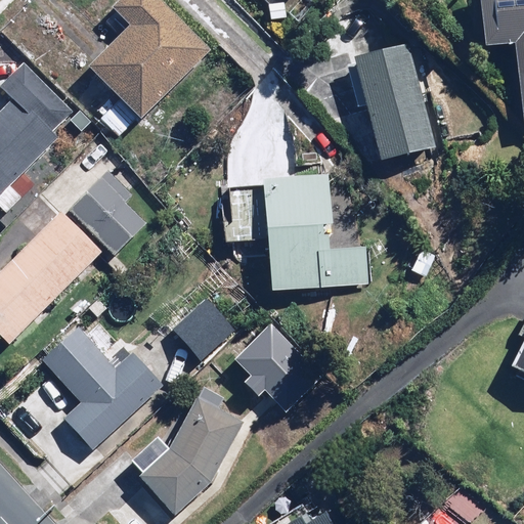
[(213,55),(160,0),(120,0),(111,9),(130,30),(91,67),(103,79),(81,99),(118,138),(139,118),(143,122),(213,55)]
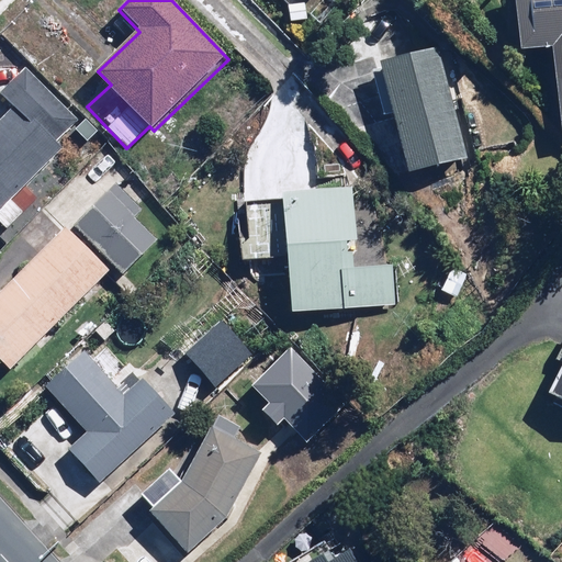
[(551,48),(561,132),(561,0),(516,0),(524,52),(551,48)]
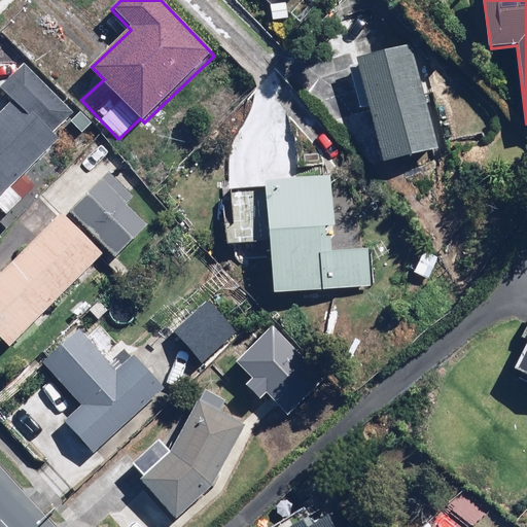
[(412,43),(355,58),(383,164),(440,149),(412,43)]
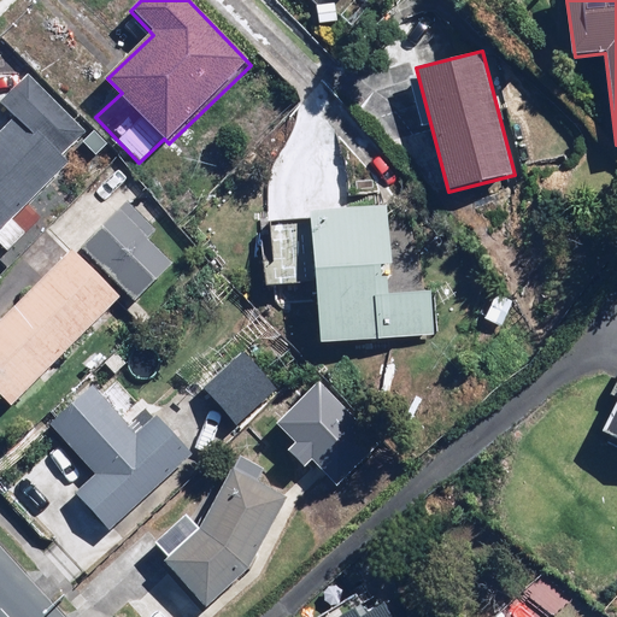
[(0,244),(10,254),(41,223),(27,207),(69,164),(84,180),(107,157),(25,76),(1,101),(16,116),(0,130),(0,244)]
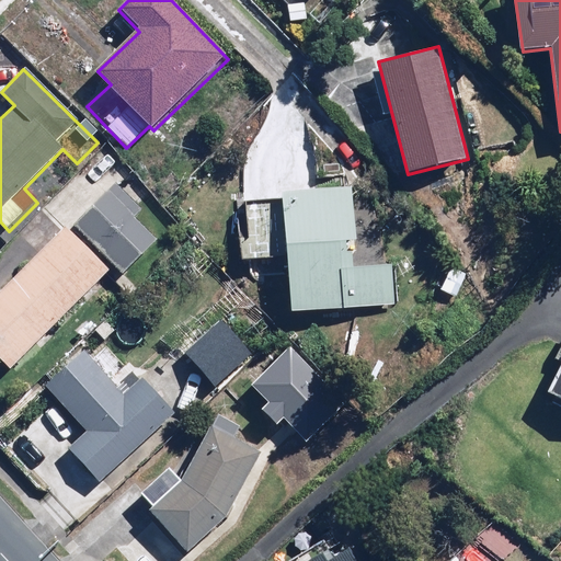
[(141,207),(116,182),(72,225),(123,275),(157,242),(133,217),(141,207)]
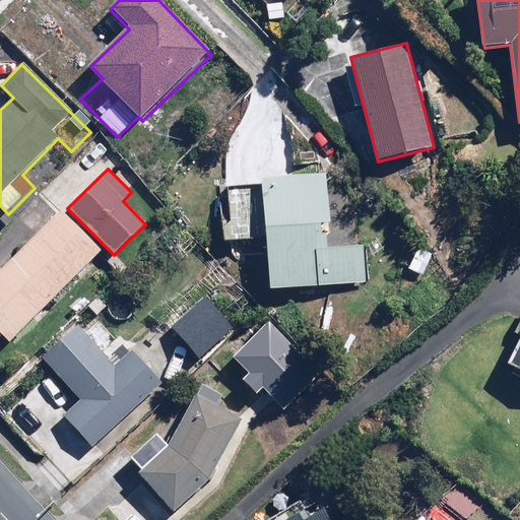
[(330,250),(324,174),(263,179),(271,291),(365,284),(363,247),(330,250)]
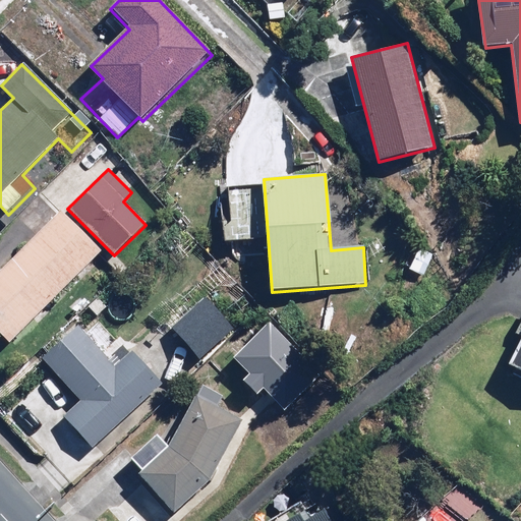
[(101,251),(61,212),(0,273),(0,335),(8,344),(101,251)]
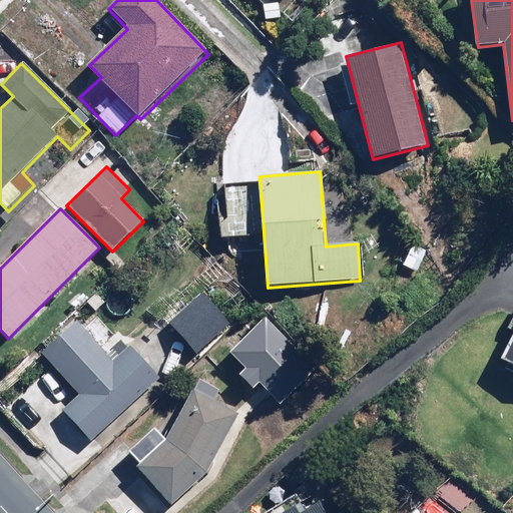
[(430,251),(410,243),(401,266),(421,274),(430,251)]
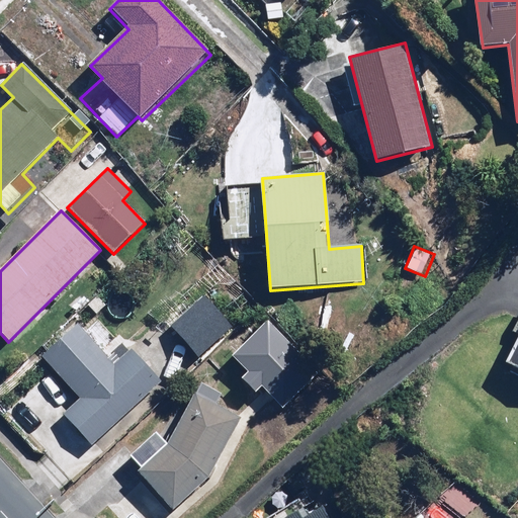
[(229,330),(201,297),(171,324),(199,355),(229,330)]
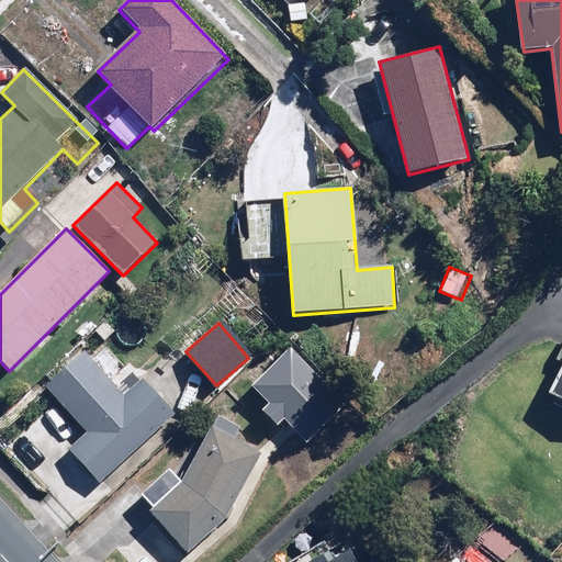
[(269,403),(263,409),(278,424),(284,417),(308,440),(344,402),(289,350),(253,388),(269,403)]
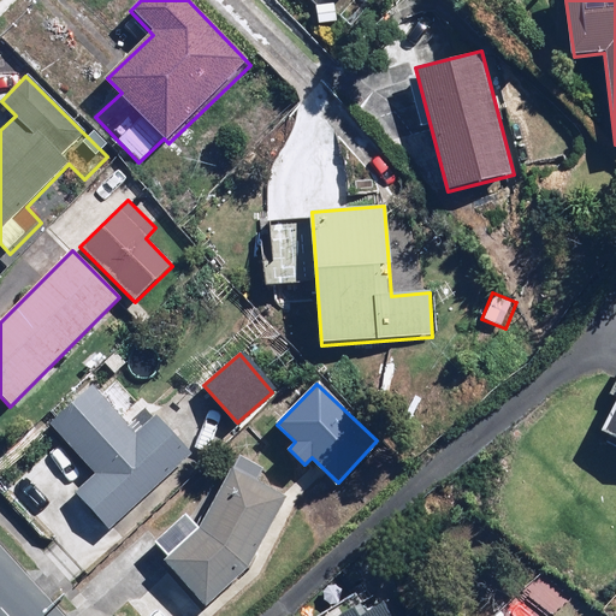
[(124,546),(205,472),(155,418),(136,434),(92,385),(49,424),(96,474),(75,493),(124,546)]
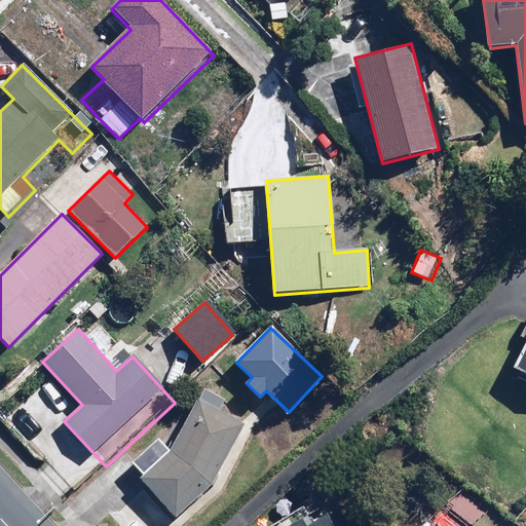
[(525,341),(512,369),(525,376),(525,341)]
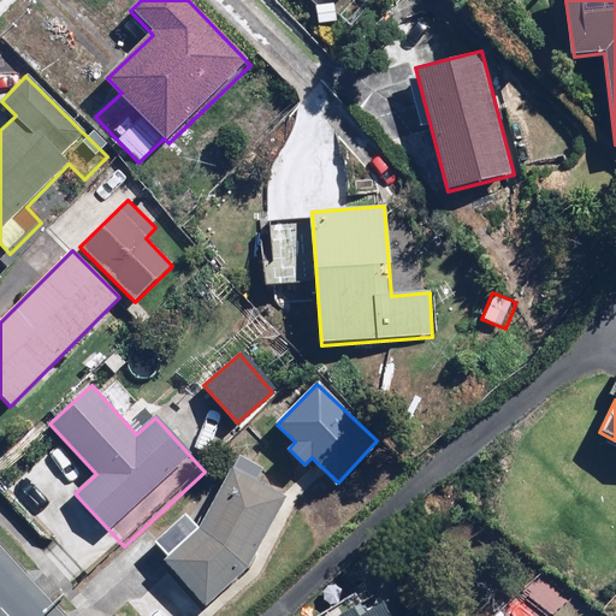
[(248,566),(284,497),(255,481),(262,469),(243,458),(236,472),(231,468),(201,526),(163,566),(206,609),(248,566)]
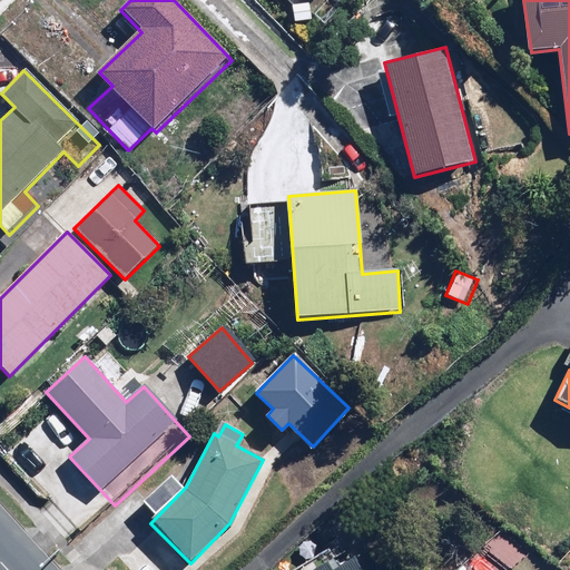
[(507,569),(479,548),(461,569),(507,569)]
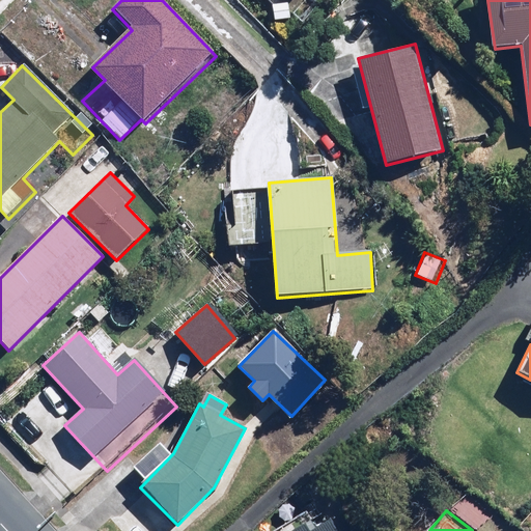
[(336,530),(329,515),(299,530),(336,530)]
